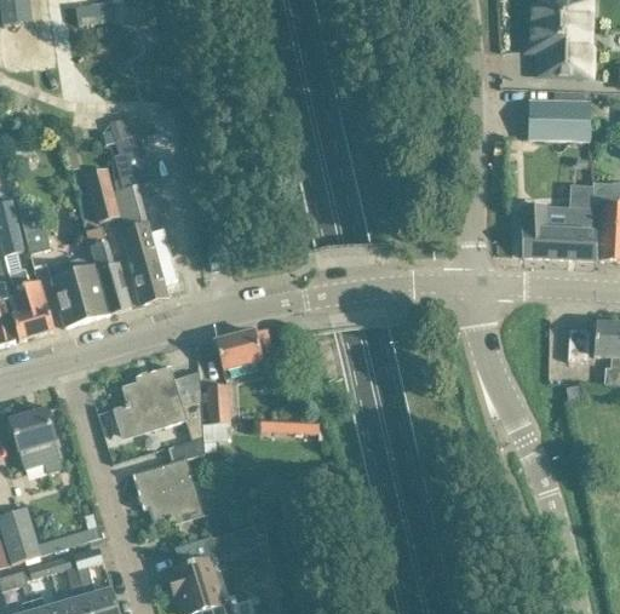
[(0,0),(3,22),(21,19),(18,0),(0,0)]
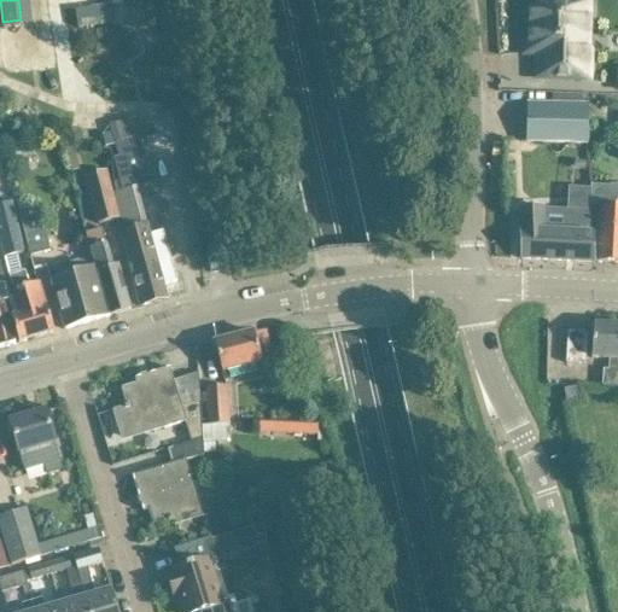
[(134,0),(139,25),(156,22),(152,0),(134,0)]
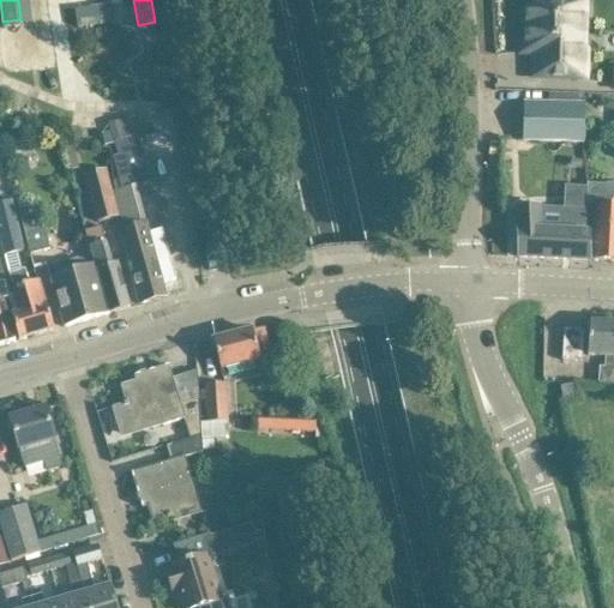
[(524,0),(523,32),(524,32),(524,37),(528,41),(533,41),(531,73),(584,76),(585,43),(583,43),(584,26),(584,0),(524,0)]
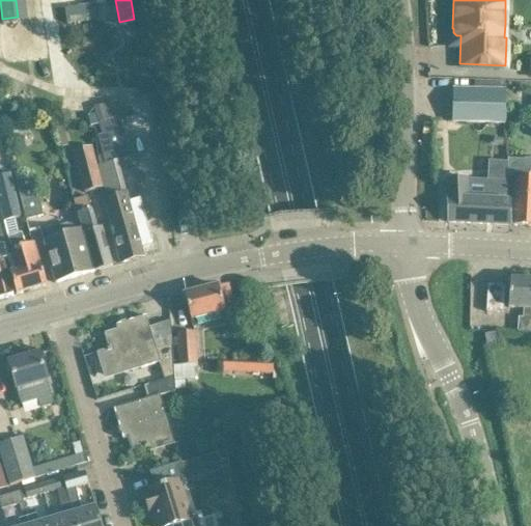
[(452,118),(504,120),(505,87),(453,85),(452,118)]
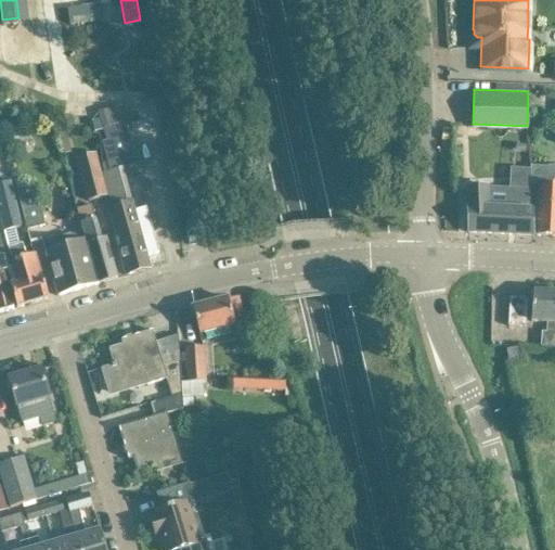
[(123,100),(101,105),(105,123),(128,117),(123,100)]
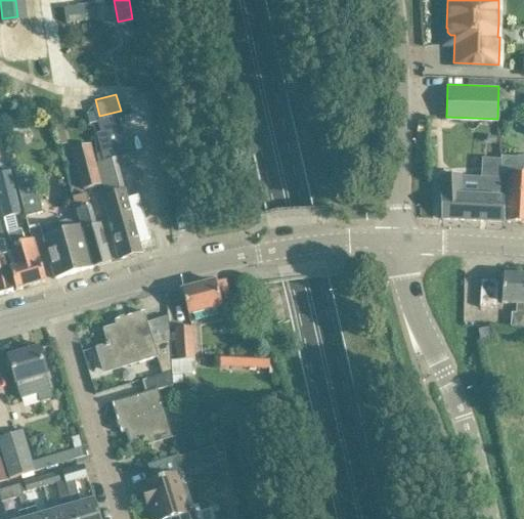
[(58,141),(68,138),(62,121),(53,124),(58,141)]
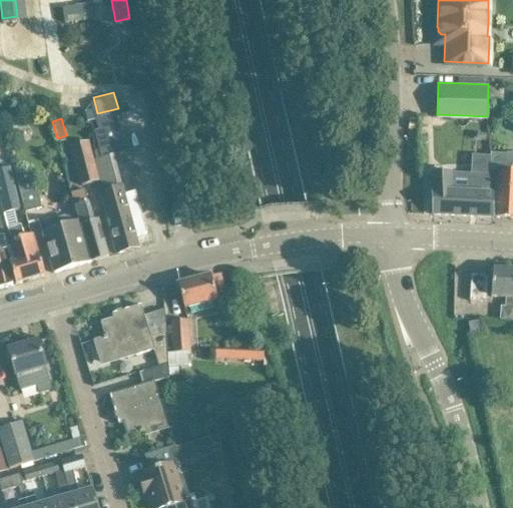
[(90,135),(72,140),(81,177),(99,172),(90,135)]
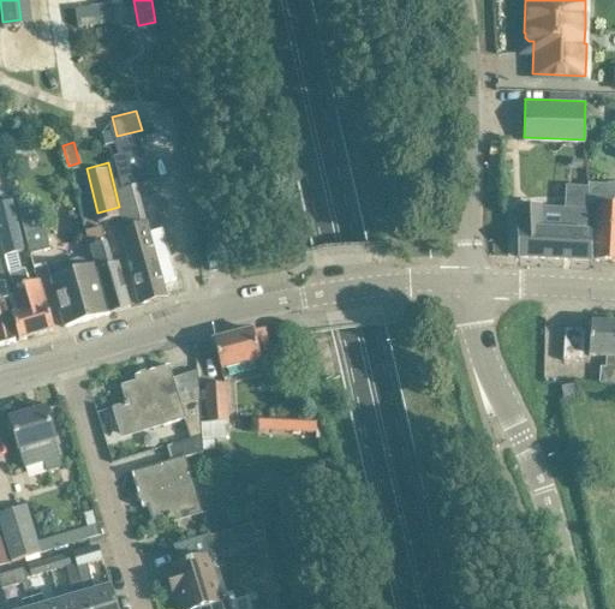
[(149,179),(114,187),(124,225),(121,226),(127,258),(130,257),(135,272),(132,272),(139,299),(180,287),(149,179)]
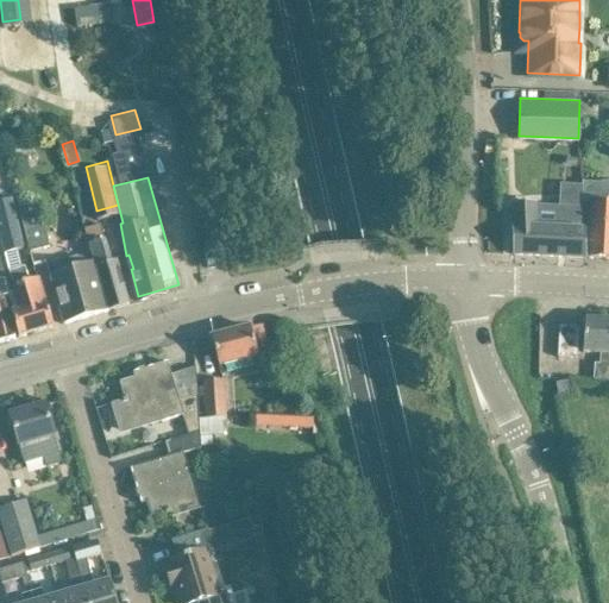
[(582,200),(581,206),(590,206),(589,227),(588,255),(608,255),(608,177),(602,177),(602,180),(583,178),(582,183),(582,200)]
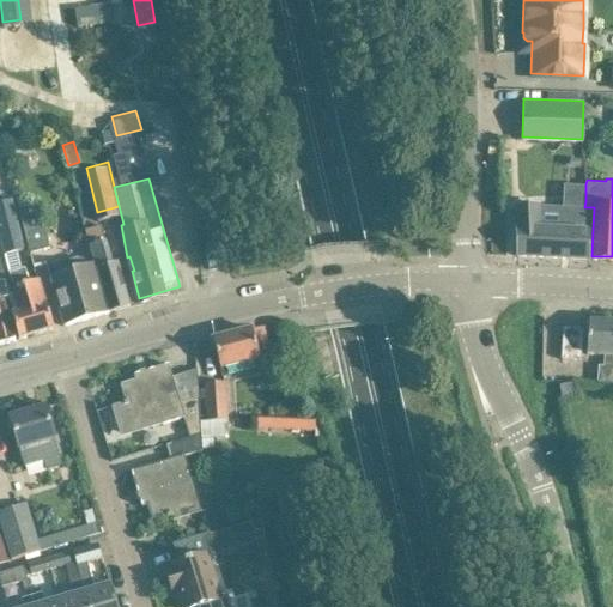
[(12,314),(18,337),(53,326),(46,303),(40,280),(28,283),(24,267),(14,269),(10,250),(22,247),(26,246),(11,194),(0,196),(0,235),(13,287),(13,296),(14,313),(12,314)]
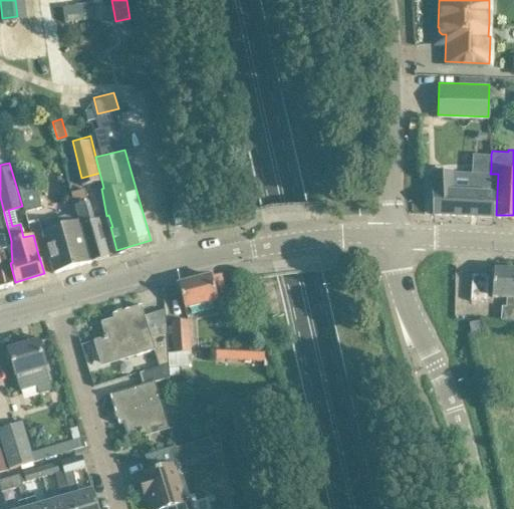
[(43,206),(32,167),(14,172),(24,211),(43,206)]
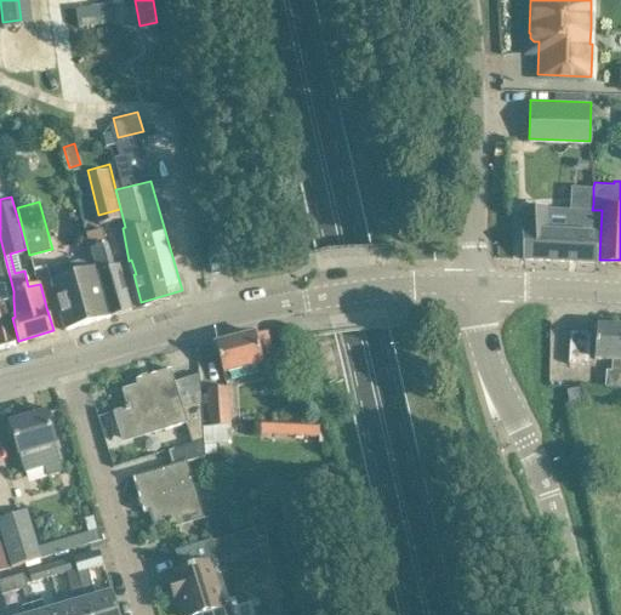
[(547,205),(522,206),(524,255),(524,256),(597,260),(596,232),(600,232),(602,210),(592,210),(547,208),(547,205)]
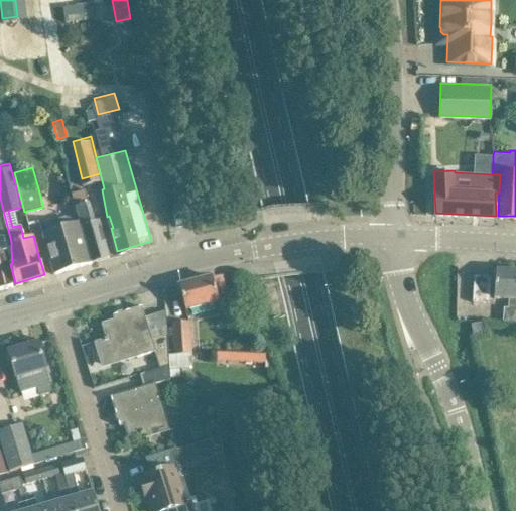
[(79,221),(89,261),(109,255),(98,219),(93,221),(84,188),(70,193),(79,221)]
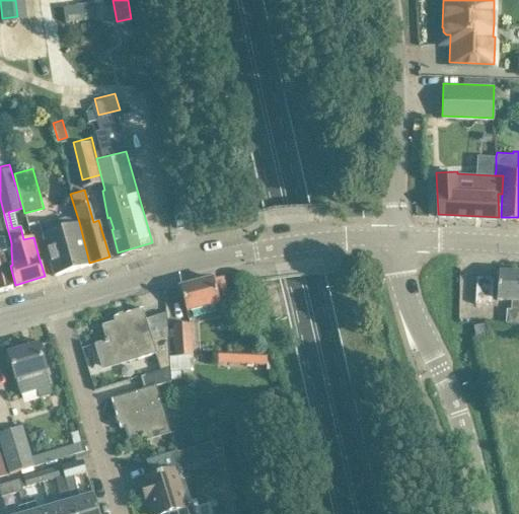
[(89,263),(79,222),(74,224),(73,221),(70,217),(65,216),(60,217),(56,220),(54,224),(55,229),(49,231),(42,233),(48,253),(54,273),(89,263)]
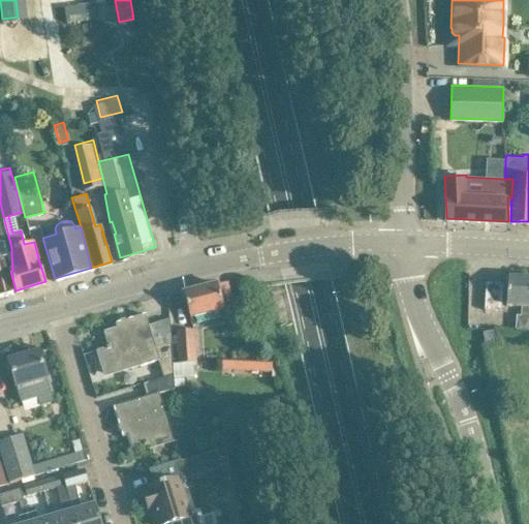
[(0,295),(12,291),(6,272),(2,255),(4,255),(2,236),(0,227),(0,295)]
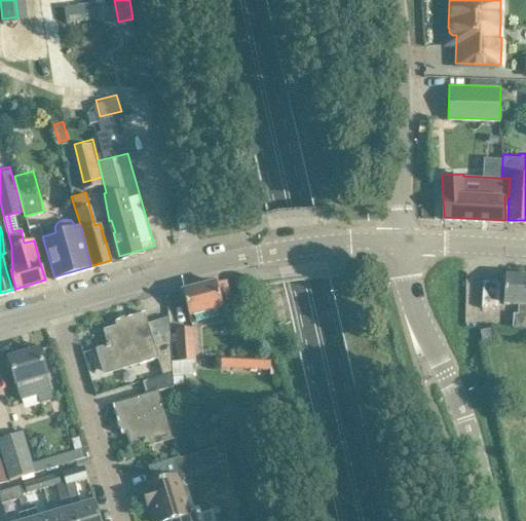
[(513,325),(525,325),(525,273),(504,272),(503,301),(518,302),(518,311),(513,311),(513,325)]
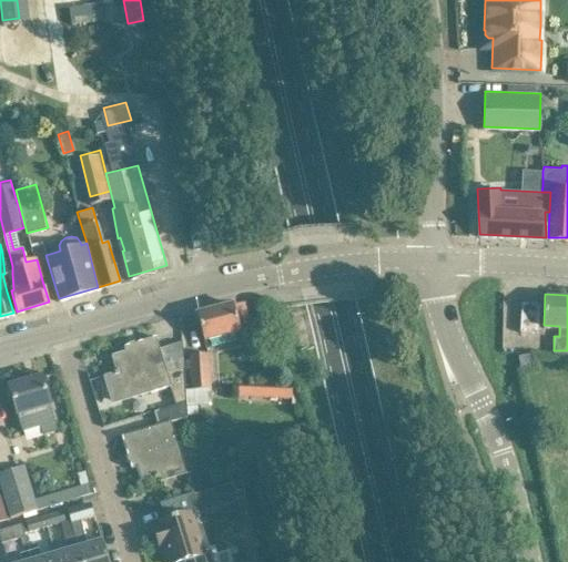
[(247,314),(243,299),(233,303),(233,302),(196,312),(203,338),(240,328),(236,316),(247,314)]
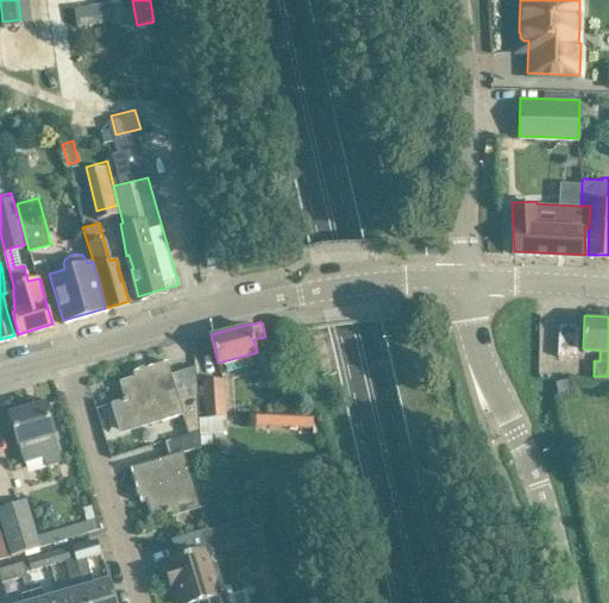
[(559,322),(557,353),(576,355),(578,324),(559,322)]
